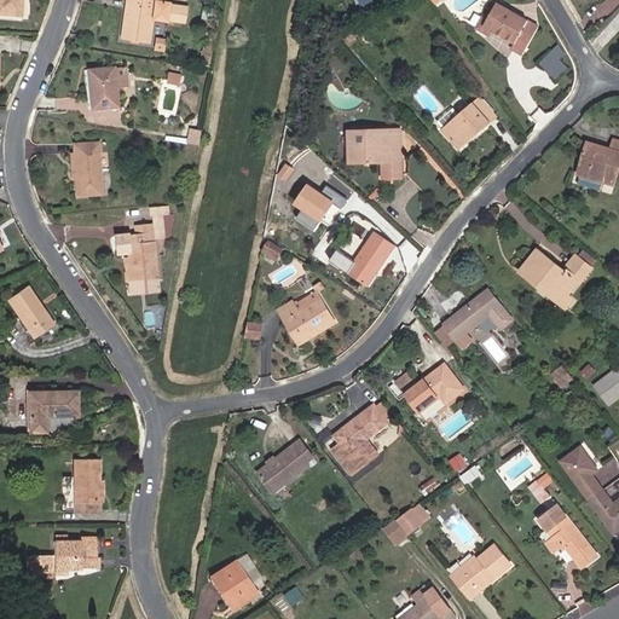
[(0,0),(0,18),(19,19),(21,15),(21,0),(0,0)]
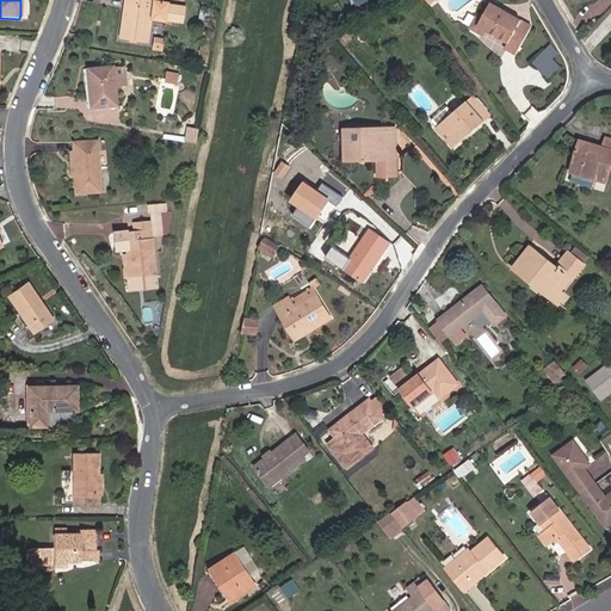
[(154,0),(153,0),(129,0),(129,6),(153,10),(154,0)]
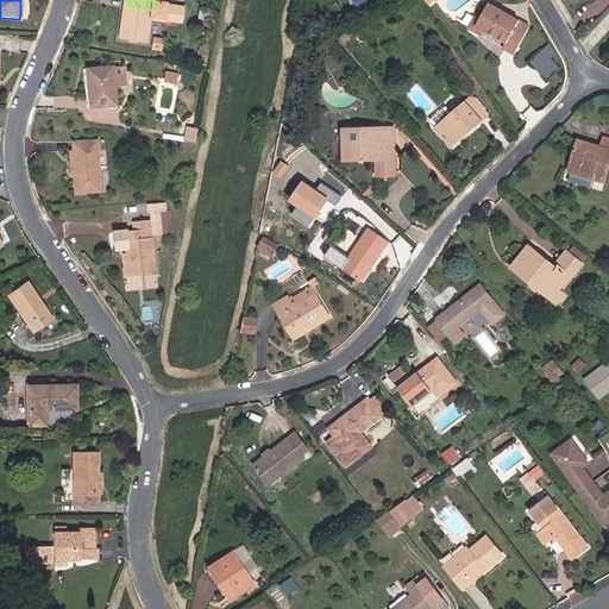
[(167,2),(154,0),(152,10),(151,18),(164,20),(164,19),(167,4),(167,2)]
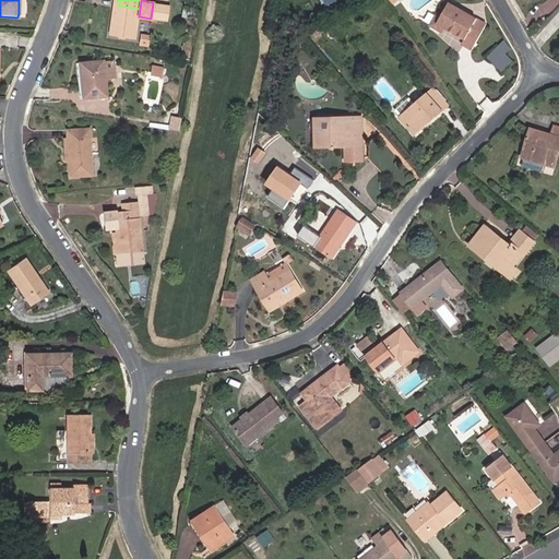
[(440,18),(437,24),(444,28),(464,39),(462,44),(472,49),(487,23),(449,2),(440,18)]
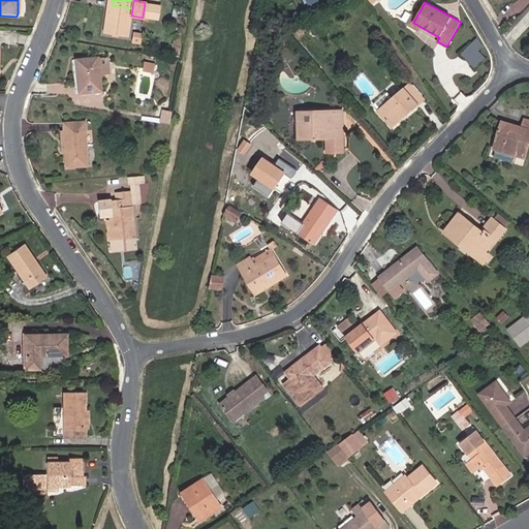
[(159,5),(145,3),(143,17),(157,19),(159,5)]
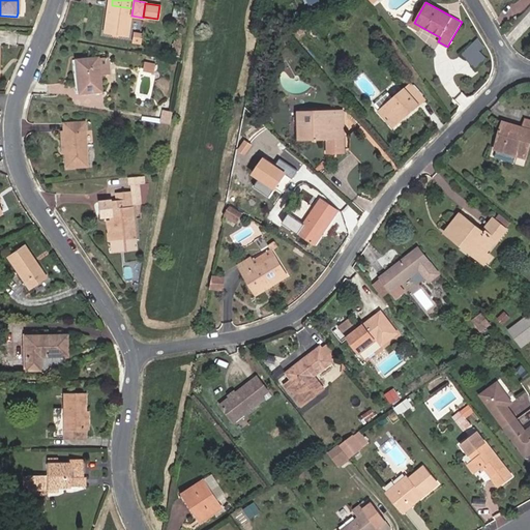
[(131,16),(133,8),(112,5),(108,5),(104,33),(128,36),(131,16)]
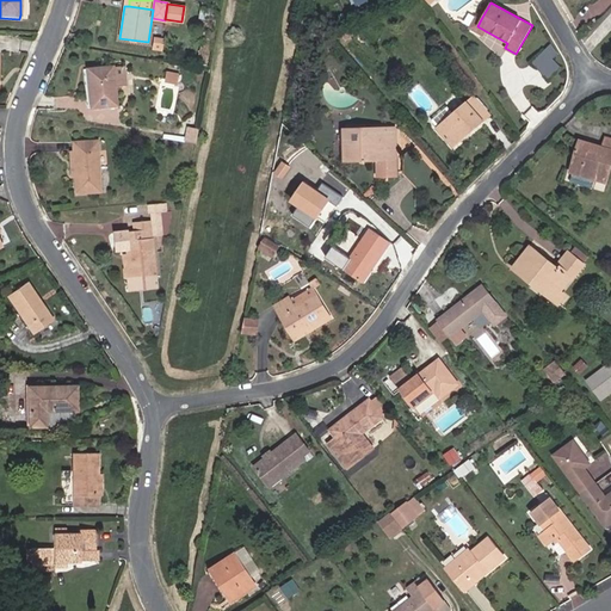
[(469,28),(483,36),(486,31),(477,26),(481,19),(476,16),(469,28)]
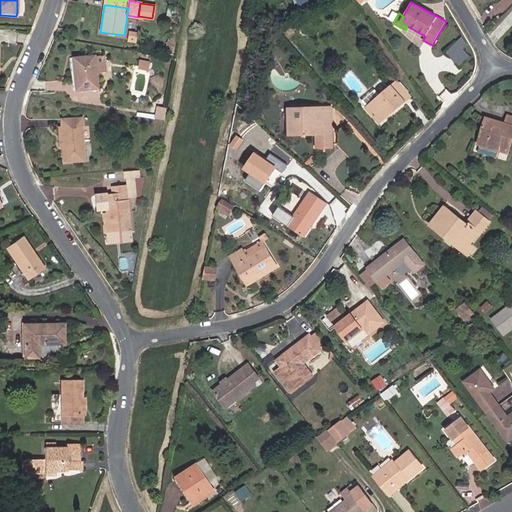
[(179,23),(180,17),(170,14),(169,21),(179,23)]
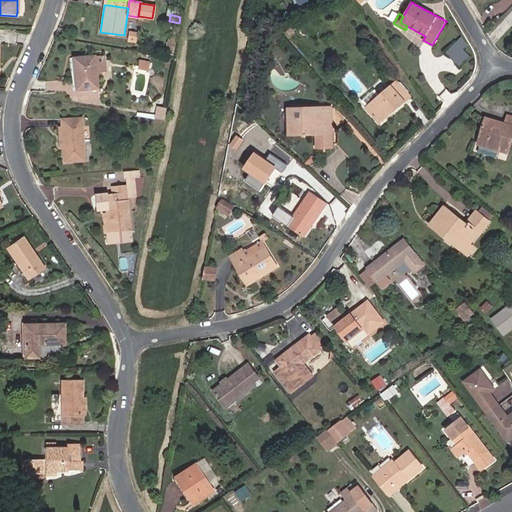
[(135,41),(136,31),(129,30),(127,39),(135,41)]
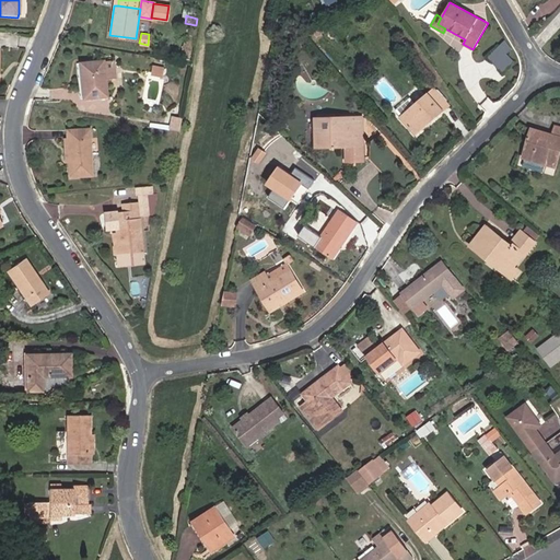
[(188,58),(194,35),(186,34),(181,57),(188,58)]
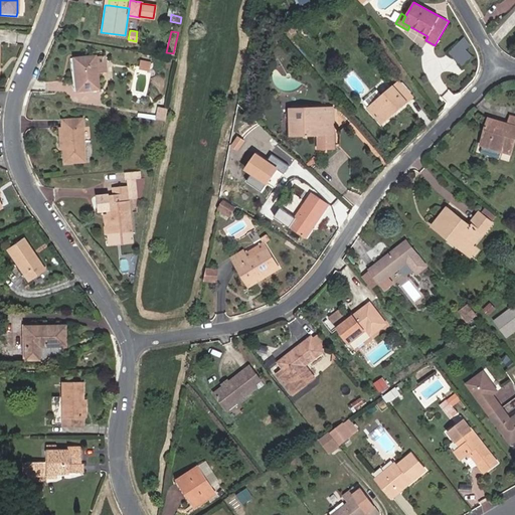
[(462,66),(476,53),(462,39),(449,52),(462,66)]
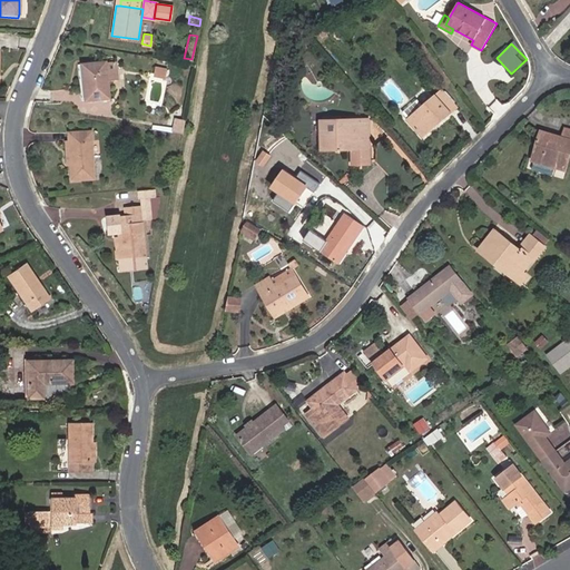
[(105,62),(81,65),(85,100),(108,98),(107,79),(117,78),(115,61),(105,62)]
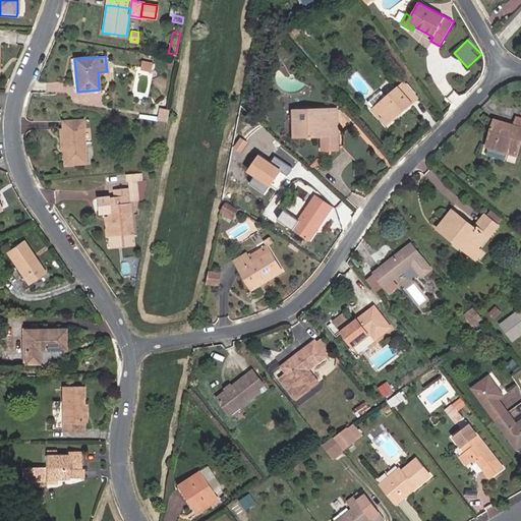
[(401,107),(403,109),(417,98),(404,82),(387,97),(374,108),(373,109),(387,124),(399,113),(397,111),(401,107)]
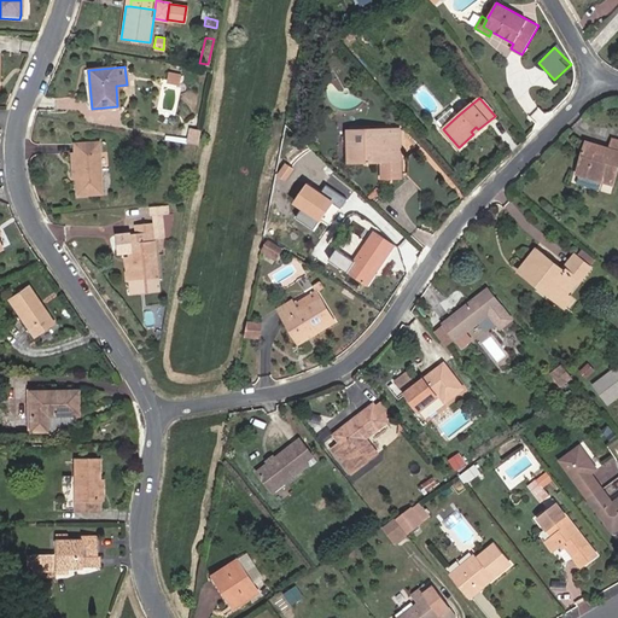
[(453,109),(438,122),(444,128),(459,115),(453,109)]
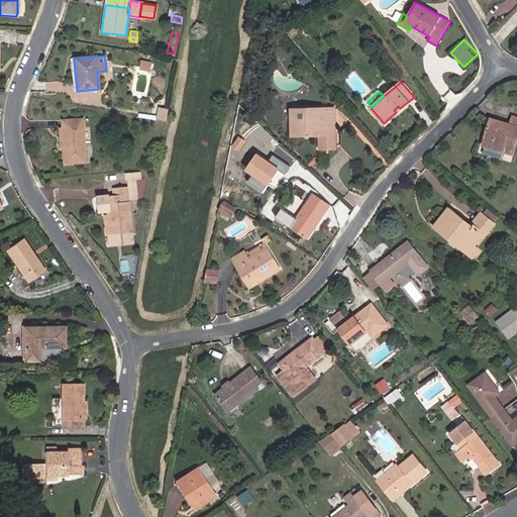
[(161,118),(163,108),(156,107),(154,117),(161,118)]
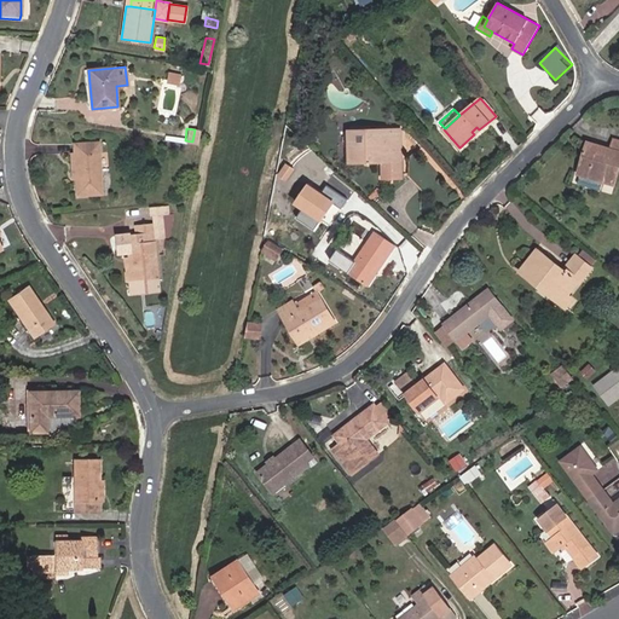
[(382,179),(401,178),(399,131),(350,132),(350,162),(381,161),(382,179)]
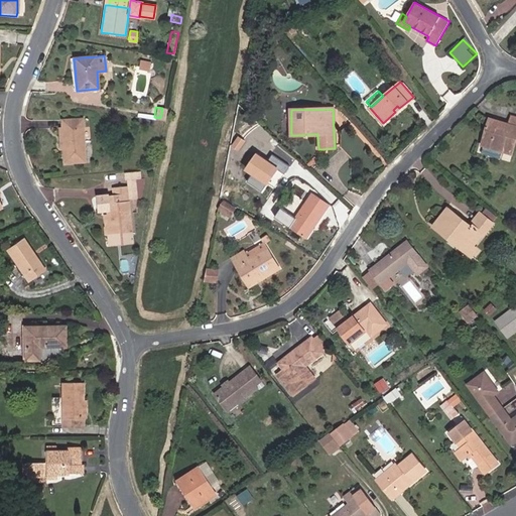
[(515,117),(512,116),(509,124),(499,121),(497,125),(489,123),(482,145),(484,145),(482,153),(499,158),(502,150),(512,153),(515,140),(515,117)]
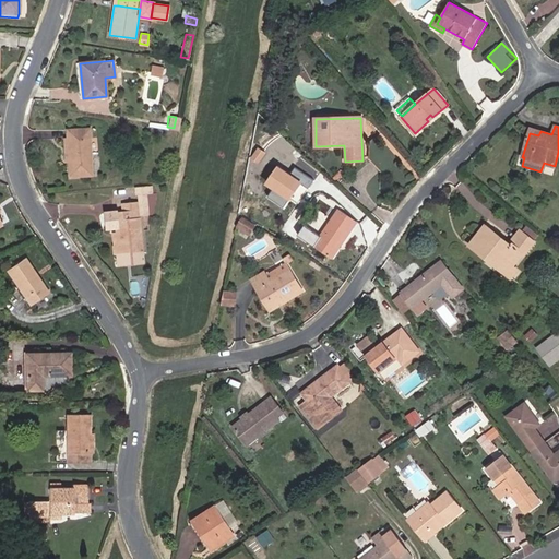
[(69,177),(93,176),(90,129),(66,130),(69,177)]
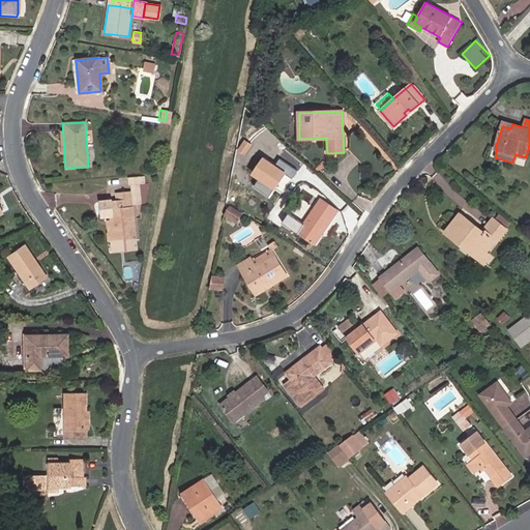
[(276,165),(265,157),(253,174),(260,179),(255,186),(270,197),(286,175),(293,180),(299,172),(280,159),(276,165)]
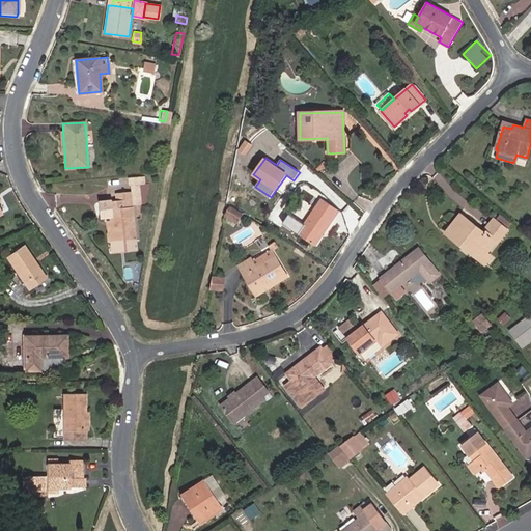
[(145,182),(144,175),(128,176),(129,184),(135,183),(145,182)]
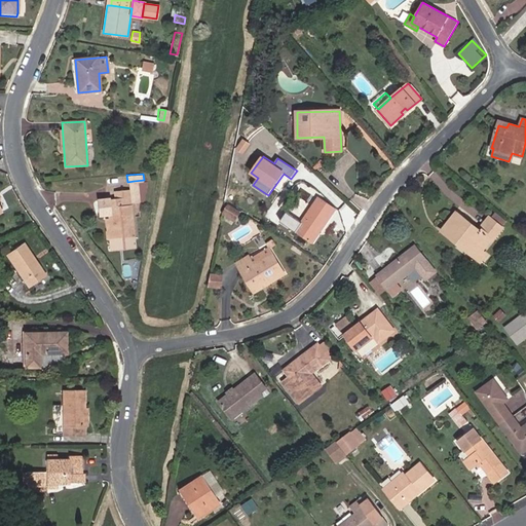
[(144,180),(134,181),(135,199),(145,199),(148,180),(144,180)]
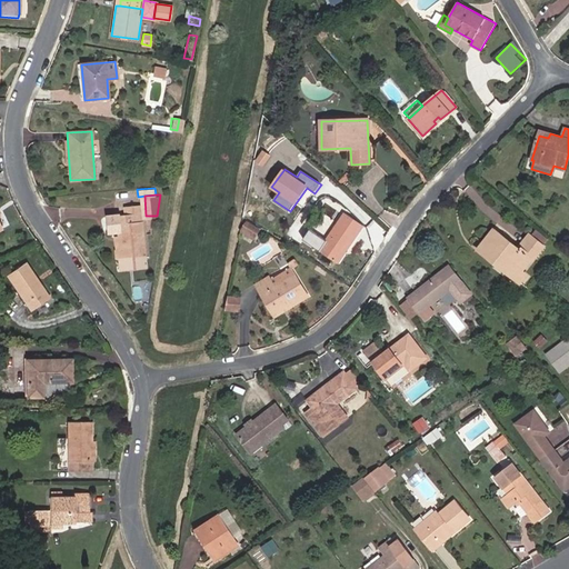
[(141,206),(125,208),(125,216),(141,213),(141,206)]
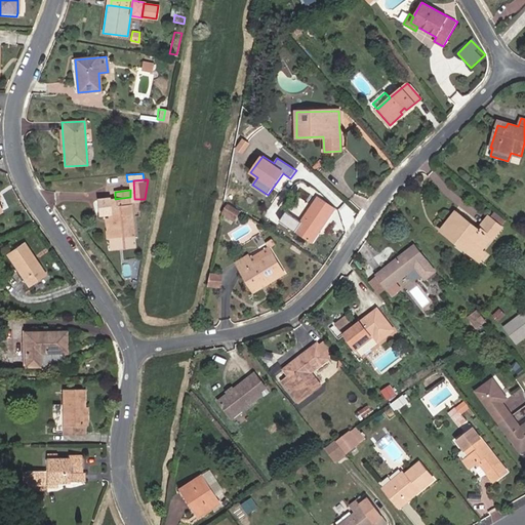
[(115,199),(96,200),(97,217),(107,216),(111,216),(112,231),(108,232),(109,238),(134,236),(130,197),(115,199)]
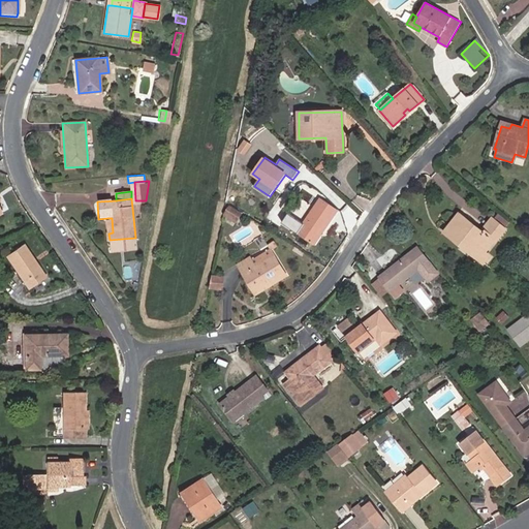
[(285,224),(314,244),(337,210),(321,199),(304,224),(291,215),(285,224)]
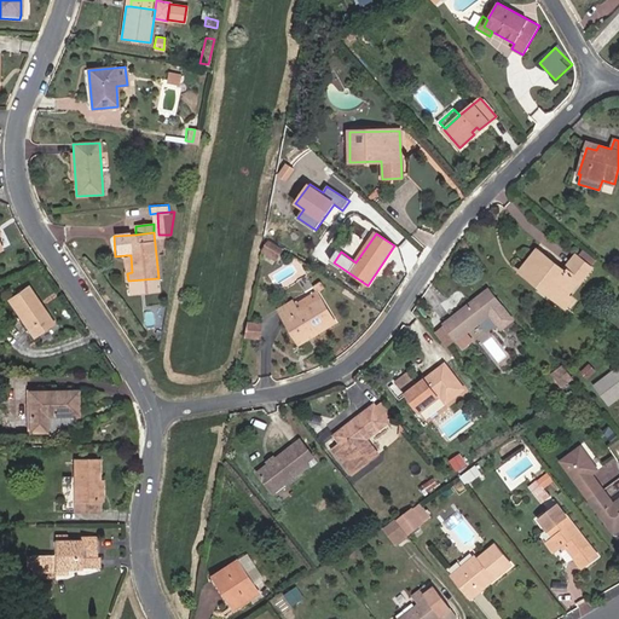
[(276,256),(281,248),(268,239),(264,248),(276,256)]
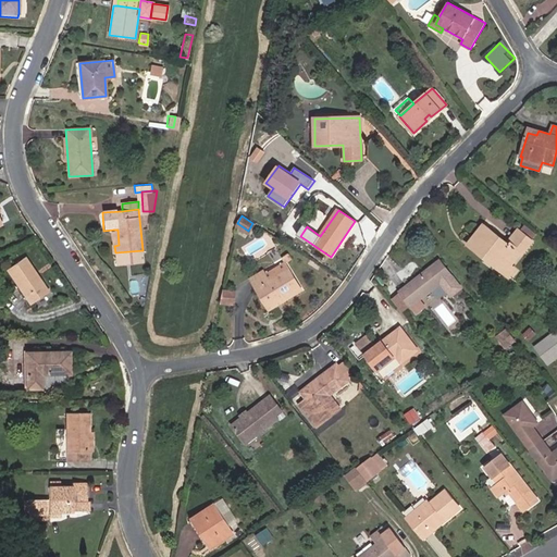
[(483,225),(469,244),(486,259),(490,255),(509,271),(514,265),(532,242),(518,231),(507,244),(483,225)]
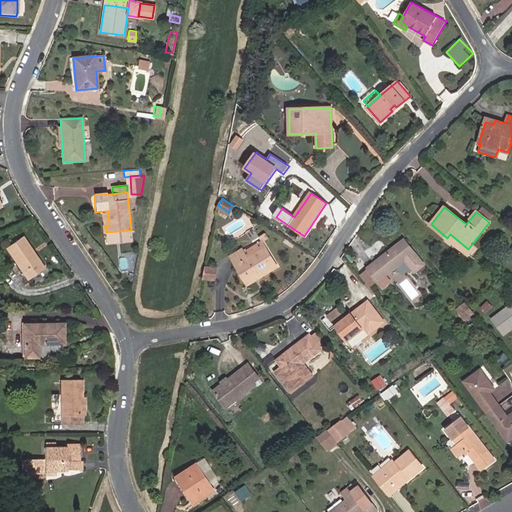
[(107,242),(132,240),(131,230),(106,232),(107,242)]
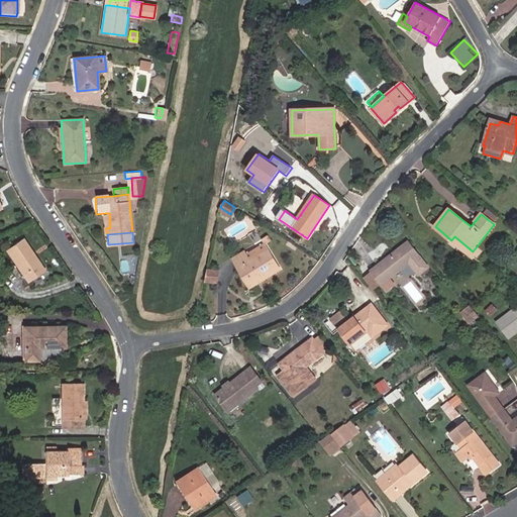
[(272,240),(270,235),(263,239),(266,243),(272,240)]
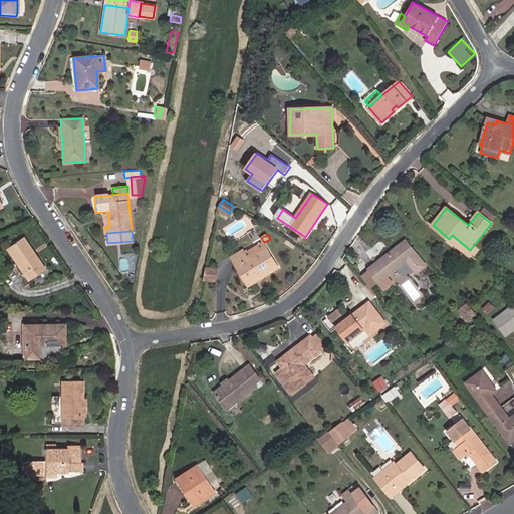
[(472,256),(478,248),(474,245),(470,250),(452,235),(449,239),(472,256)]
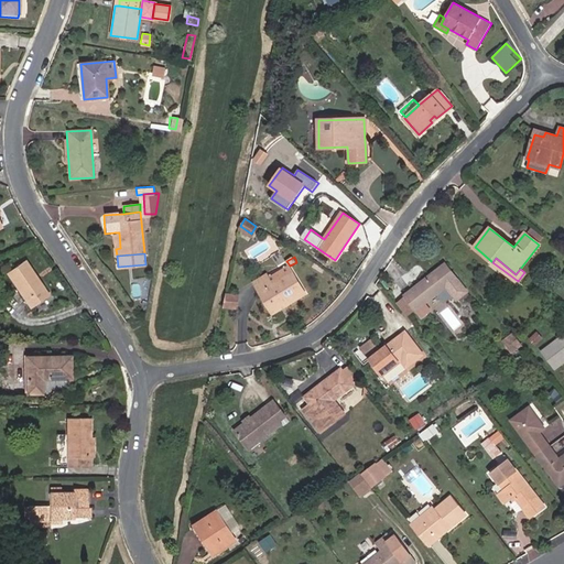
[(31,306),(47,295),(25,262),(9,273),(31,306)]
